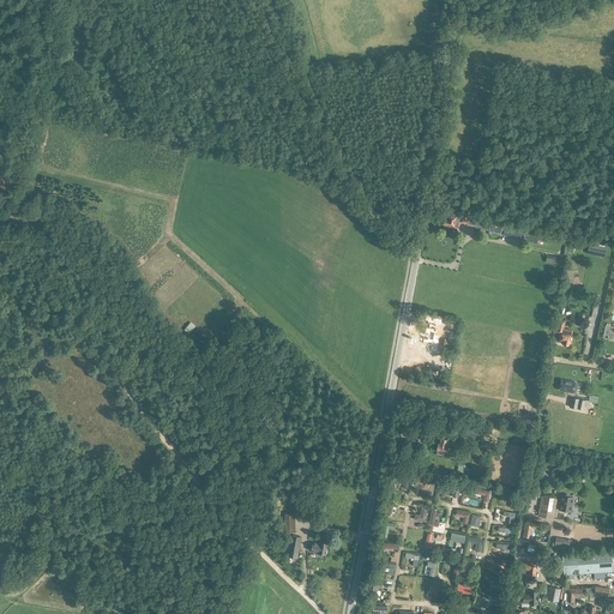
[(453,228),(456,215),(452,214),(452,216),(449,215),(449,220),(445,220),(444,224),(449,226),(449,227),(453,228)]
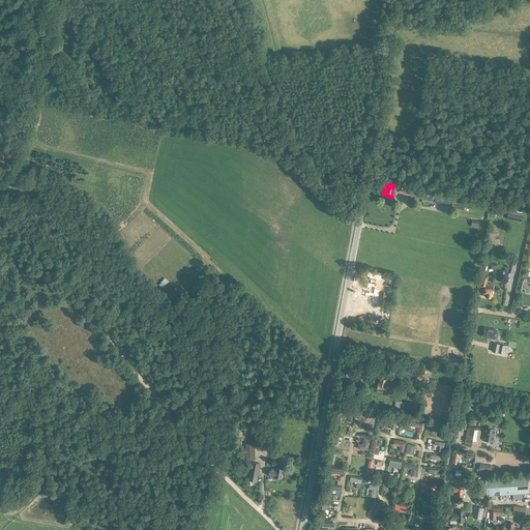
[(405,185),(404,189),(403,194),(411,195),(411,192),(412,186),(405,185)]
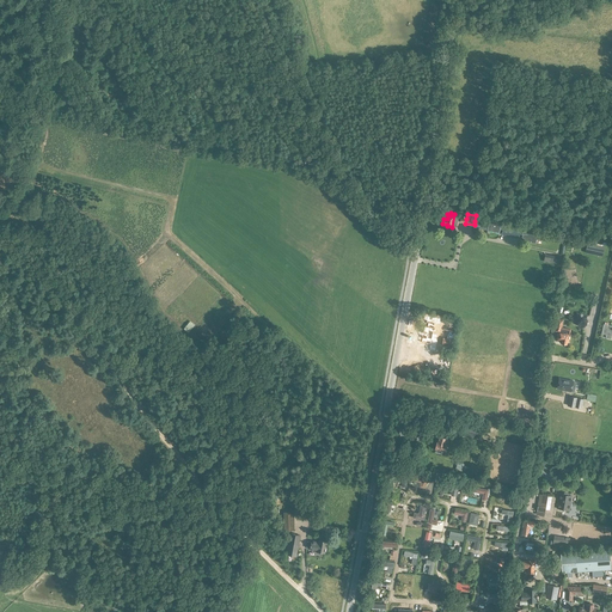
[(488,224),(487,231),(488,231),(500,233),(500,230),(502,230),(503,227),(507,228),(507,224),(502,222),(490,220),(489,224),(488,224)]
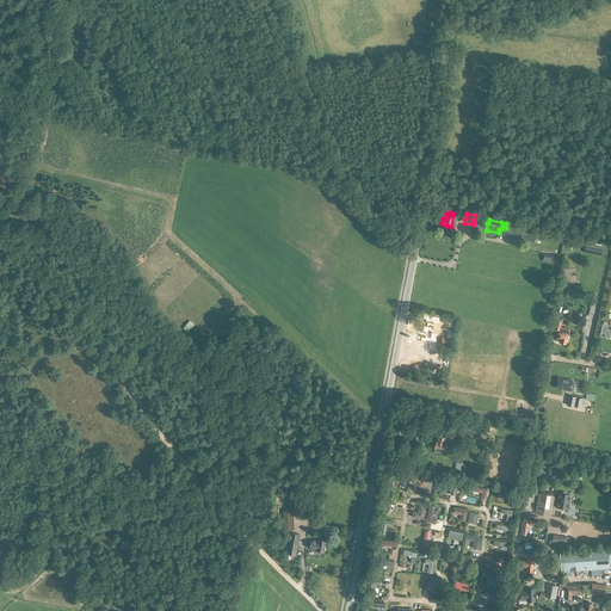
[(510,228),(508,236),(518,239),(519,234),(519,232),(519,230),(510,228)]
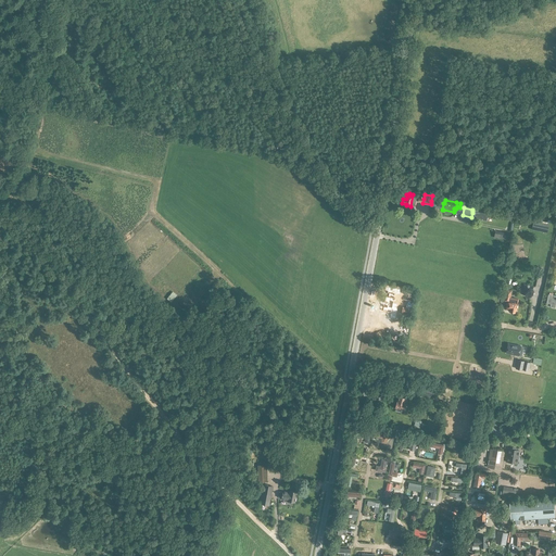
[(474,211),(472,211),(472,213),(476,213),(475,218),(487,222),(488,217),(492,218),(493,213),(489,212),(474,210),(474,211)]
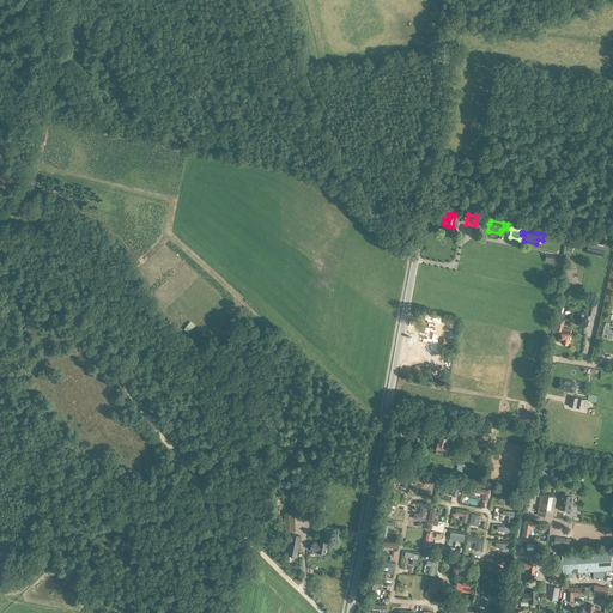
[(589,244),(587,253),(604,256),(606,248),(589,244)]
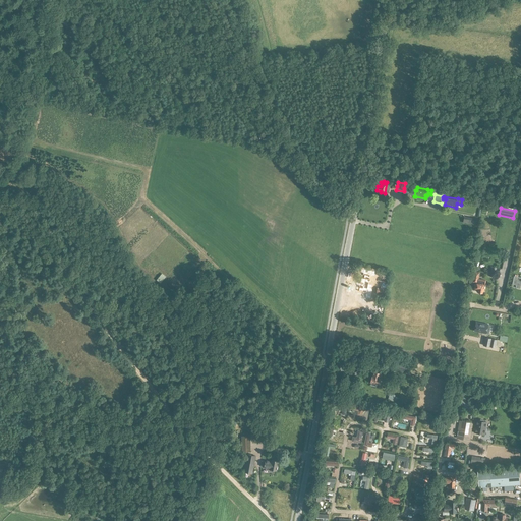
[(463,223),(476,225),(477,219),(464,216),(463,223)]
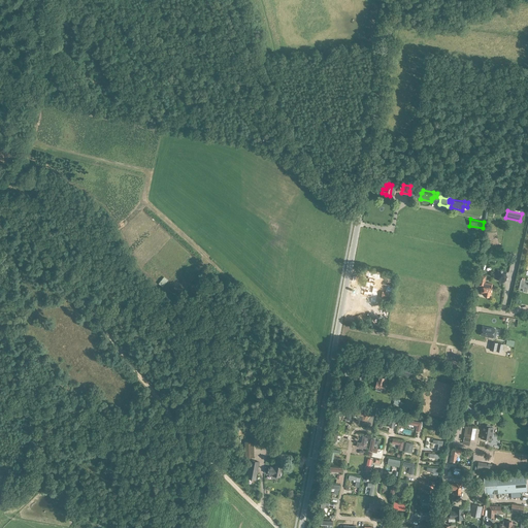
[(480,283),(479,286),(483,287),(482,292),(485,293),(485,296),(489,297),(490,292),(491,293),(492,288),(493,285),(485,283),(485,284),(484,284),(486,275),(481,275),(480,283)]
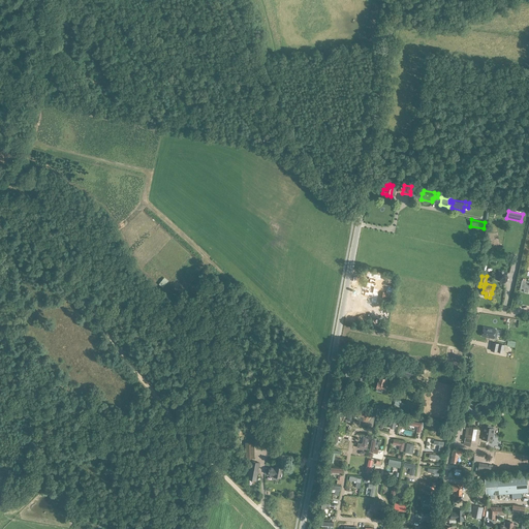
[(366,286),(365,291),(364,291),(363,296),(364,296),(364,301),(371,302),(370,308),(372,308),(372,309),(373,309),(375,309),(377,298),(376,297),(379,285),(380,286),(381,280),(369,278),(368,283),(369,284),(369,287),(366,286)]
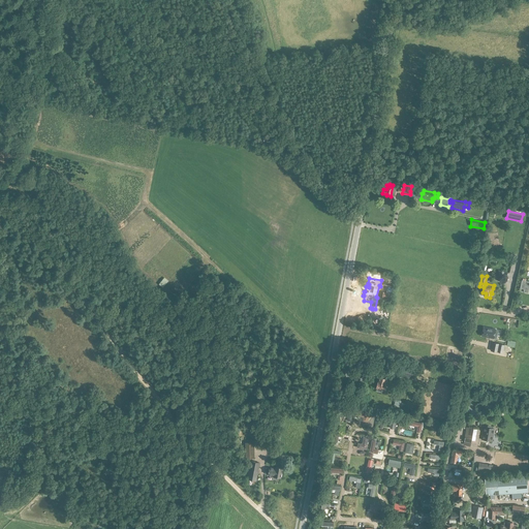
[(374,320),(364,318),(362,324),(373,327),(374,320)]
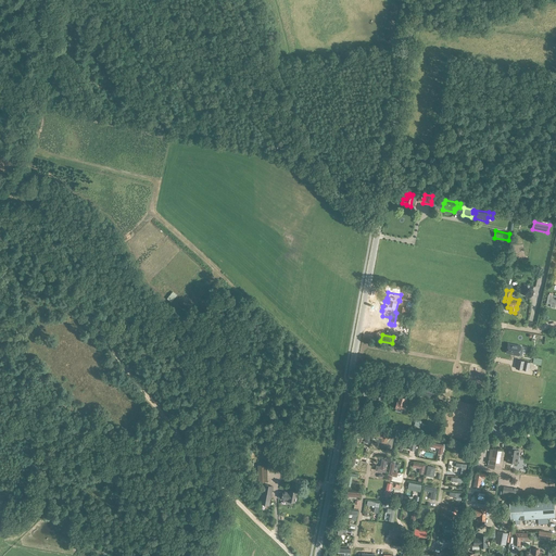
[(508,343),(506,353),(518,355),(521,356),(523,346),(520,346),(508,343)]
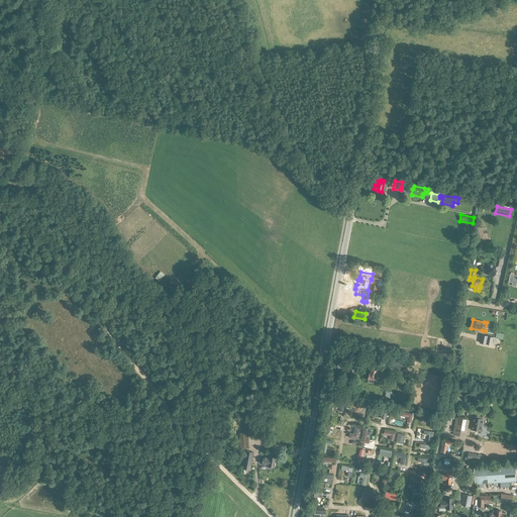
[(392,368),(405,371),(408,360),(394,357),(392,368)]
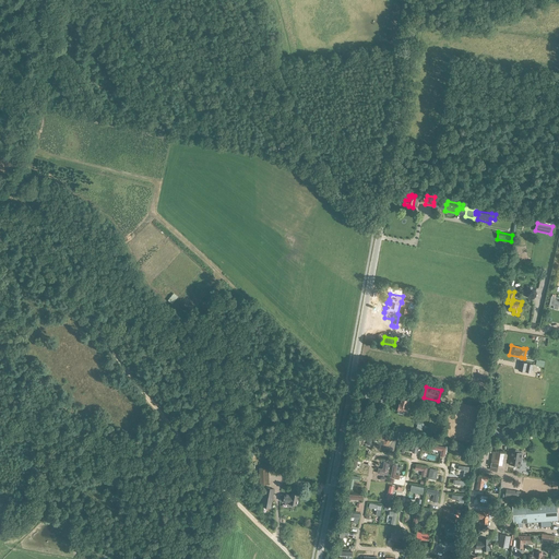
[(400,399),(396,411),(399,411),(397,414),(401,415),(402,412),(406,413),(408,405),(409,401),(405,400),(405,397),(401,396),(400,399)]
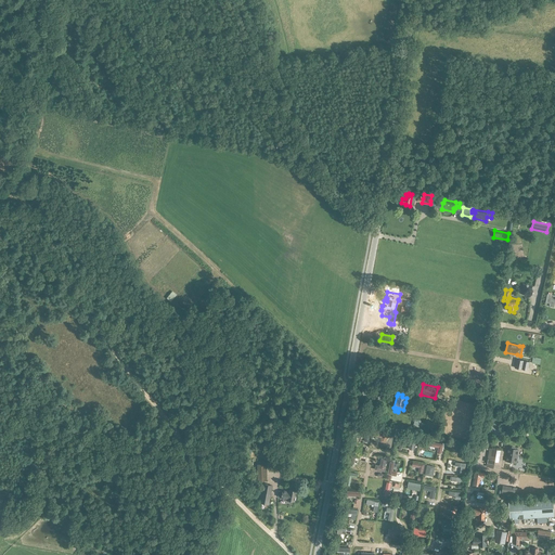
[(358,433),(358,434),(358,437),(359,437),(364,437),(365,441),(370,440),(368,431),(358,433)]
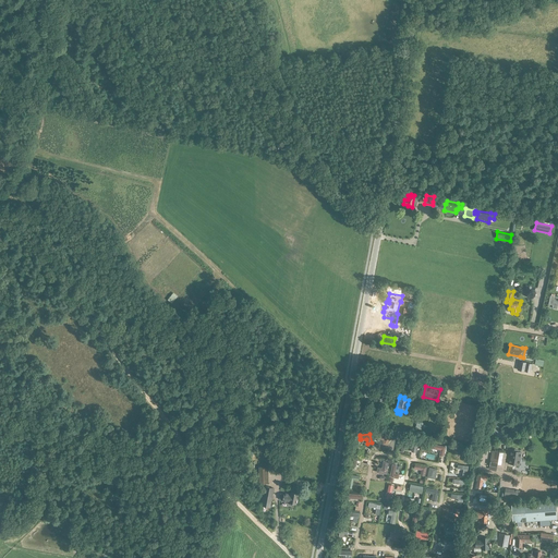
[(377,435),(377,438),(385,439),(384,444),(387,445),(388,440),(389,436),(389,435),(385,435),(377,434),(377,435)]
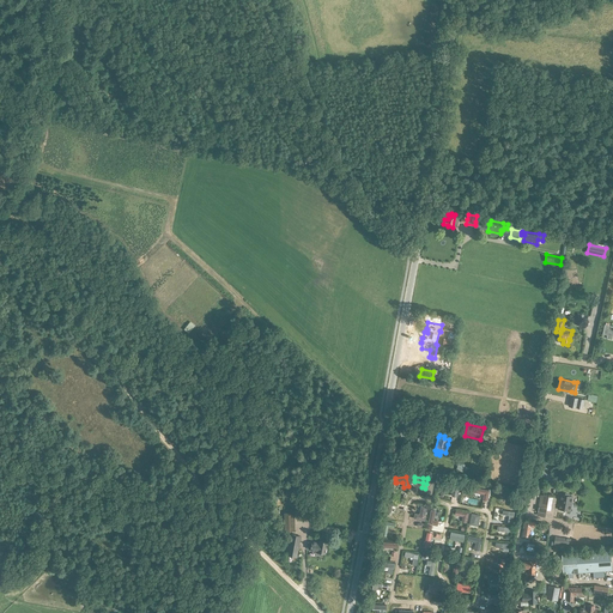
[(447,483),(447,486),(454,489),(451,496),(456,497),(459,485),(447,483)]
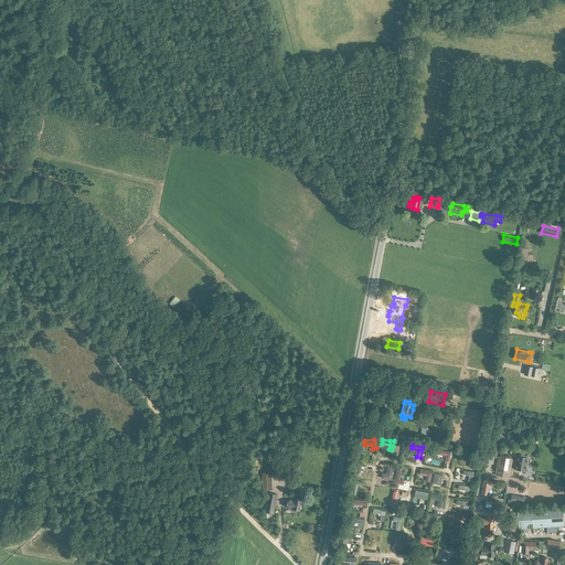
[(438,450),(438,454),(446,456),(446,461),(449,461),(450,459),(451,452),(450,452),(438,450)]
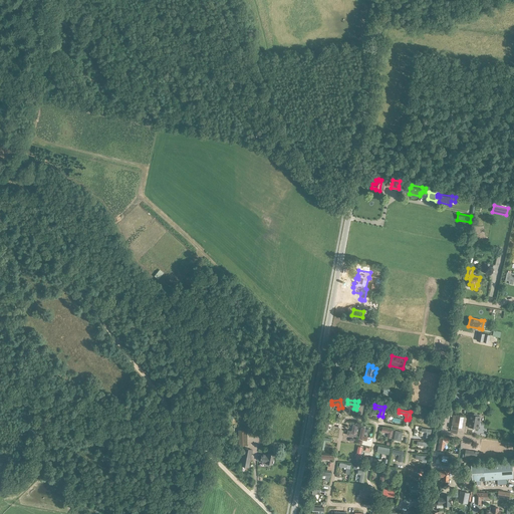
[(470,415),(468,427),(478,429),(480,419),(480,416),(477,416),(477,415),(474,414),(473,415),(470,415)]
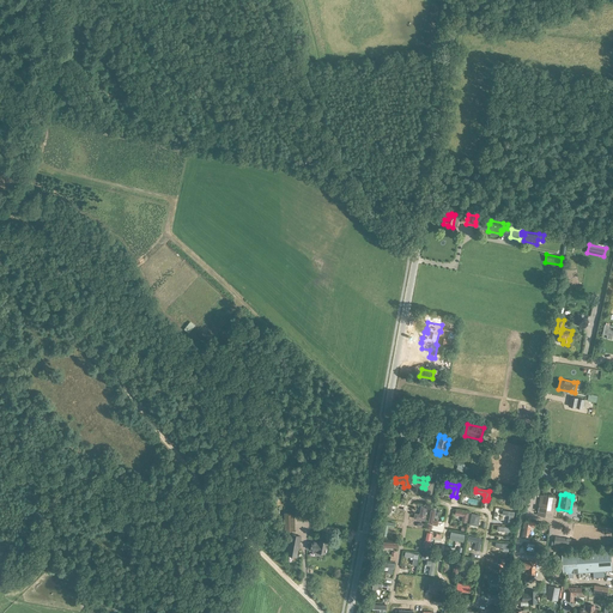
[(536,516),(552,517),(556,498),(540,495),(536,516)]
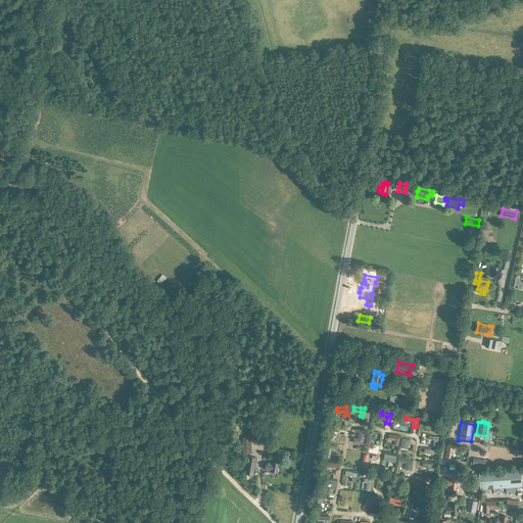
[(332,427),(330,437),(333,438),(334,431),(338,432),(339,429),(339,428),(332,427)]
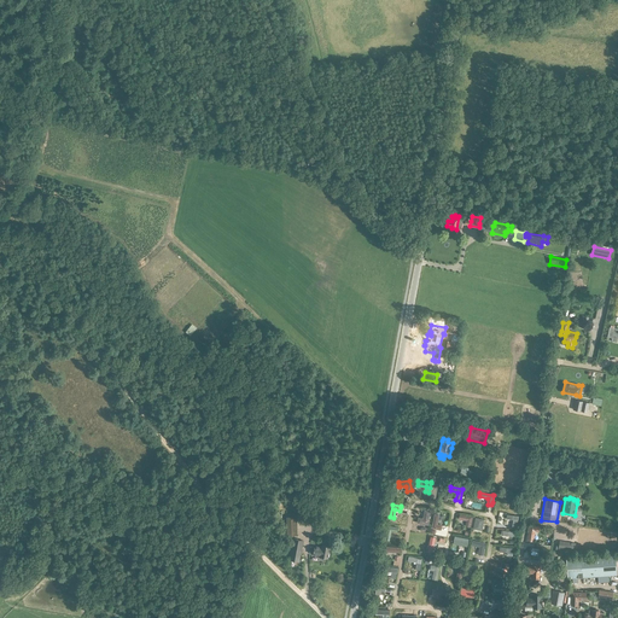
[(419,518),(418,523),(423,524),(425,524),(427,524),(429,519),(430,512),(430,511),(425,511),(424,519),(419,518)]
